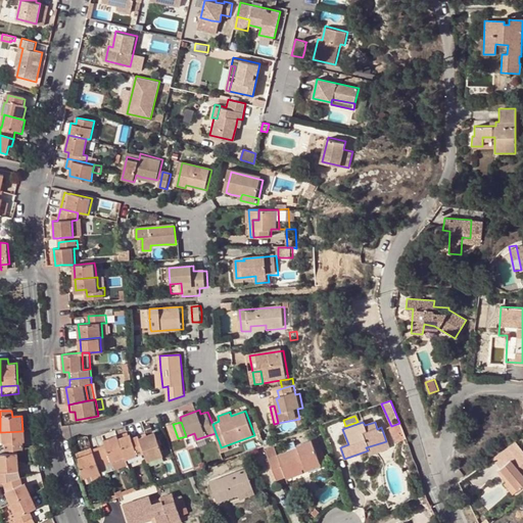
[(407,438),(399,423),(391,426),(389,427),(396,443),(407,438)]
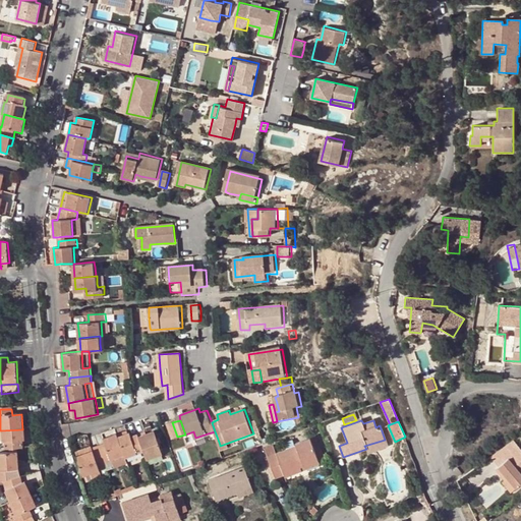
[(1,430),(2,443),(4,443),(5,451),(9,450),(17,449),(23,449),(22,442),(25,442),(23,429),(22,429),(1,430)]
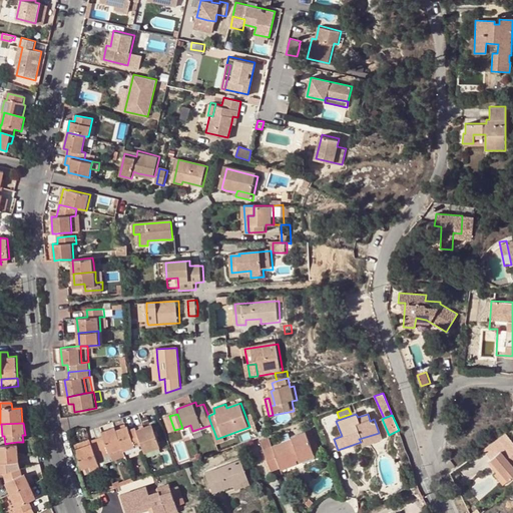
[(145,426),(145,424),(136,427),(142,444),(145,452),(162,446),(153,423),(145,426)]
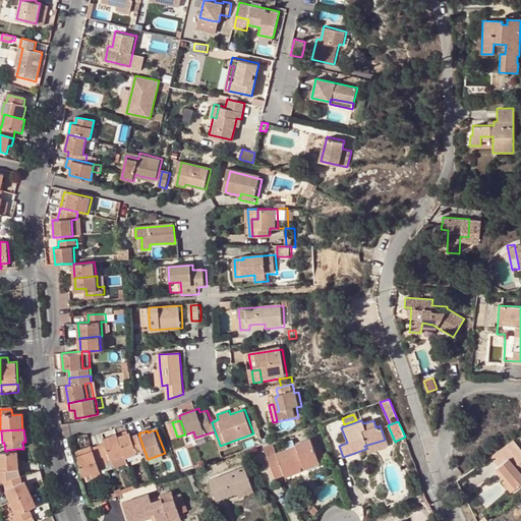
[(253,433),(257,446),(265,443),(261,430),(257,432),(253,433)]
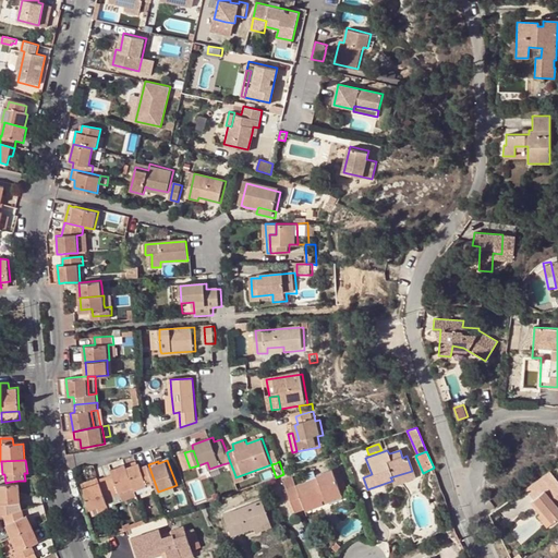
[(134,486),(135,490),(155,483),(148,464),(142,466),(141,463),(128,468),(134,486)]
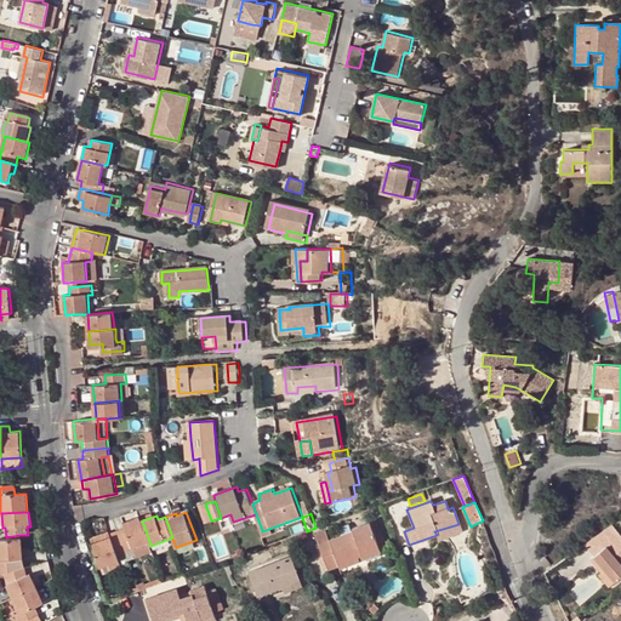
[(135,551),(134,547),(149,541),(142,520),(141,517),(124,523),(127,530),(119,534),(126,554),(135,551)]
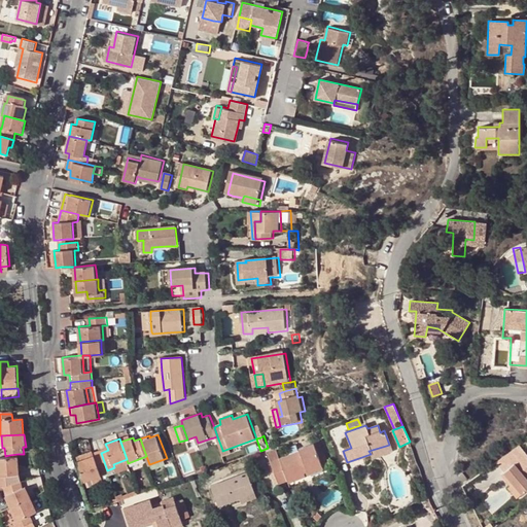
[(211,444),(210,438),(198,443),(200,447),(211,444)]
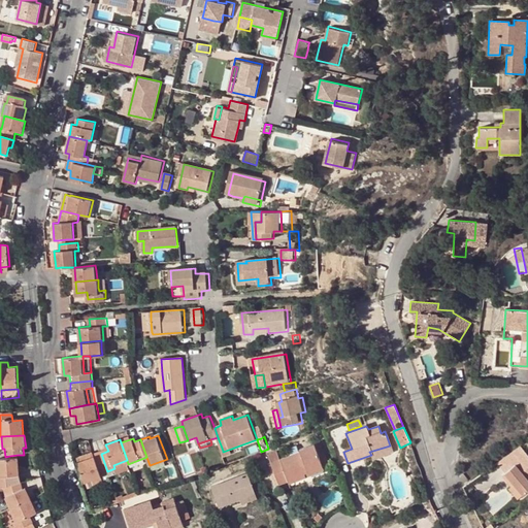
[(299,449),(300,451),(278,459),(276,451),(267,454),(279,485),(288,482),(289,484),(309,476),(307,472),(323,467),(322,464),(317,455),(324,452),(320,441),(299,449)]
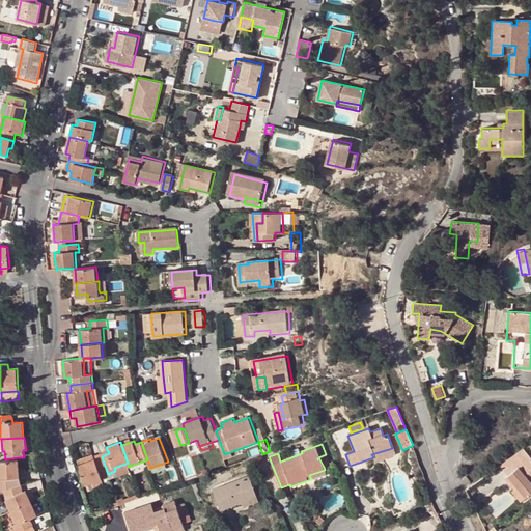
[(225,468),(228,467),(225,458),(224,454),(224,453),(221,445),(218,447),(225,468)]
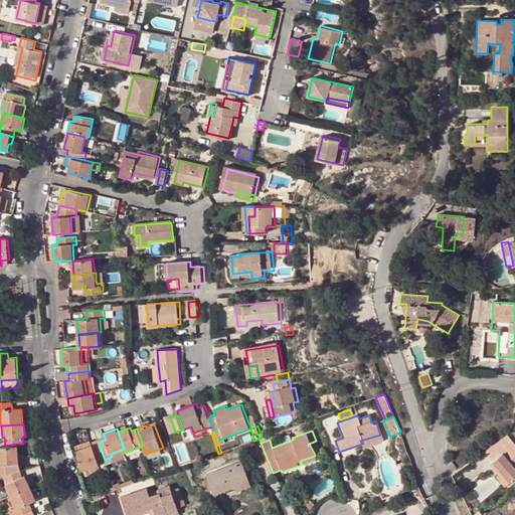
[(225,443),(227,451),(248,443),(252,442),(250,434),(225,443)]
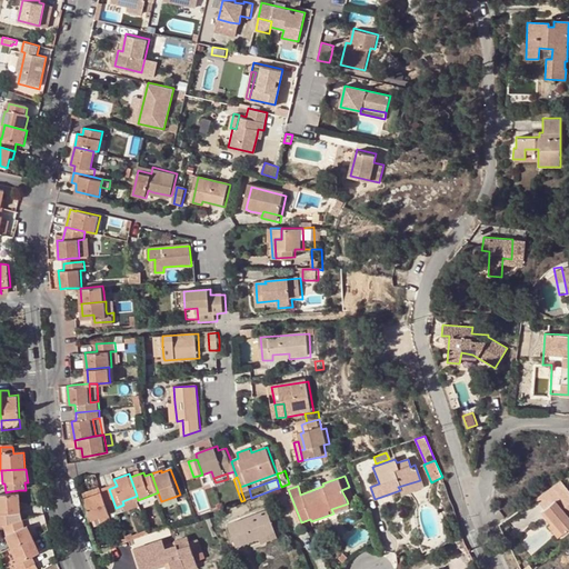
[(398,487),(400,490),(402,496),(423,489),(420,480),(398,487)]
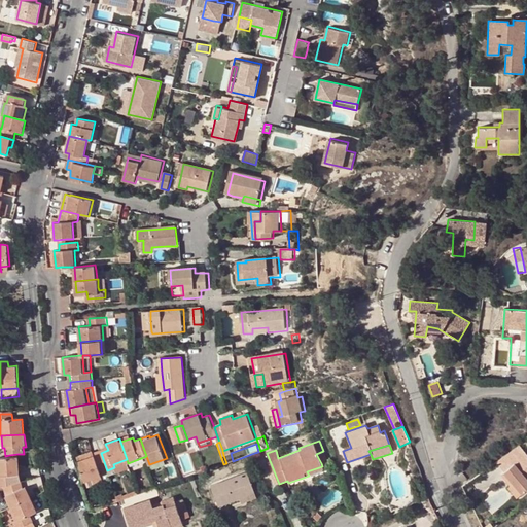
[(526,477),(521,470),(526,465),(526,454),(520,446),(507,454),(515,463),(503,471),(521,491),(526,486),(526,477)]
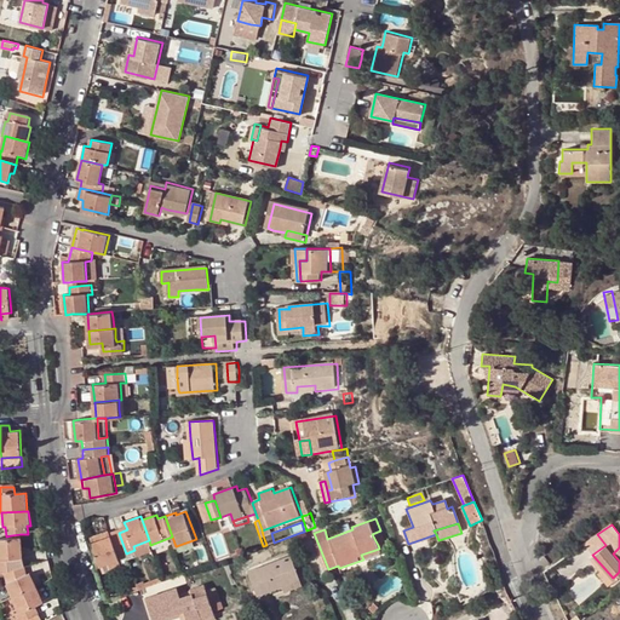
[(380,530),(372,534),(378,545),(385,543),(380,530)]
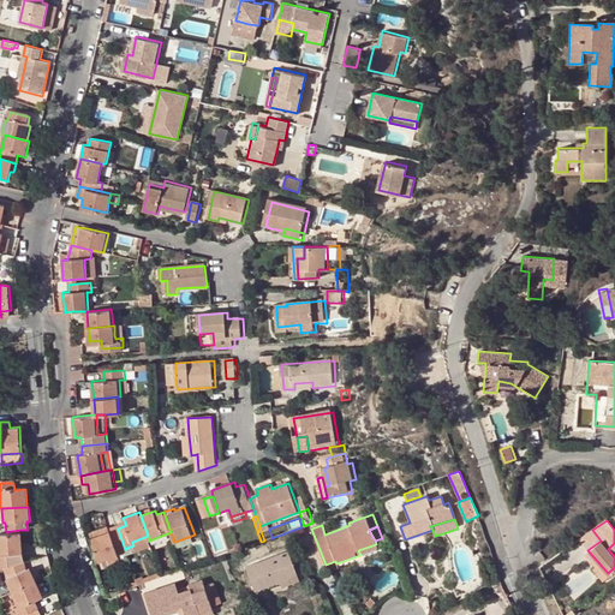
[(94,544),(100,561),(108,559),(119,555),(118,551),(125,549),(118,529),(91,537),(94,544)]
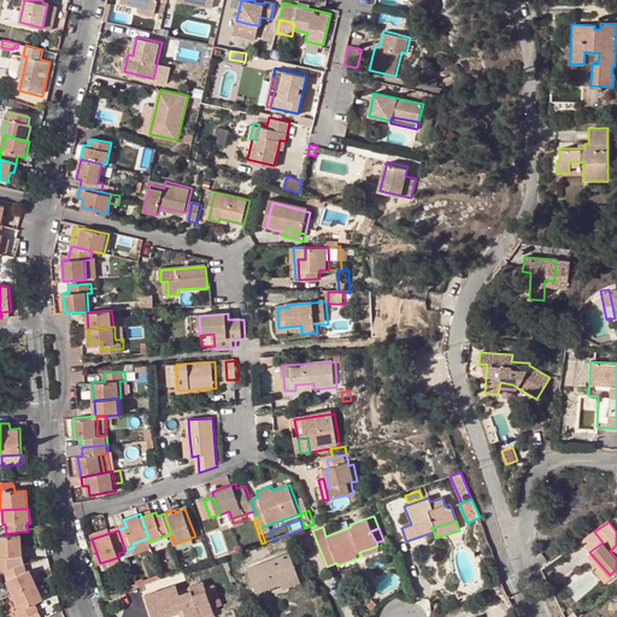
[(580,541),(589,552),(603,542),(594,532),(580,541)]
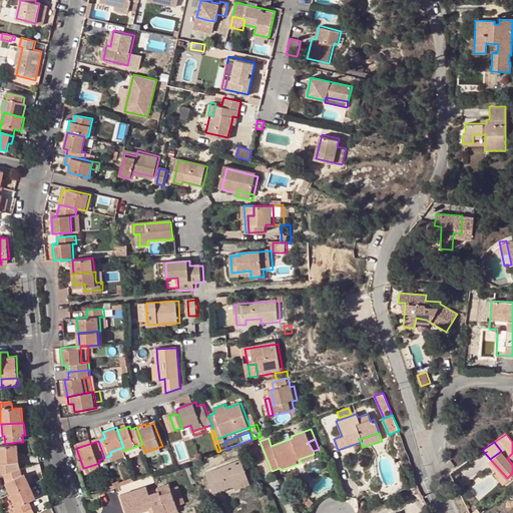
[(21,469),(19,462),(17,446),(9,446),(0,446),(0,474),(4,473),(19,470),(21,469)]
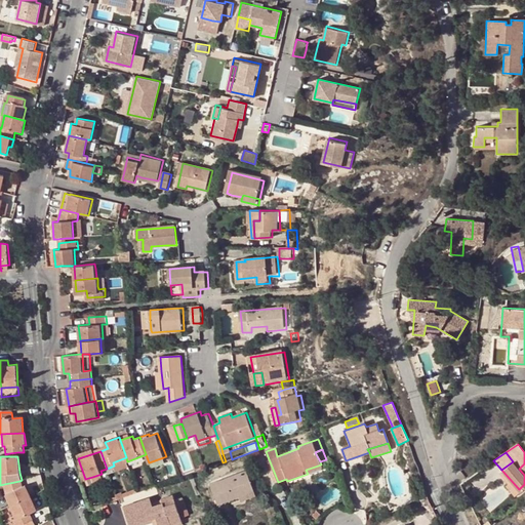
[(321,465),(306,470),(308,474),(322,469),(321,465)]
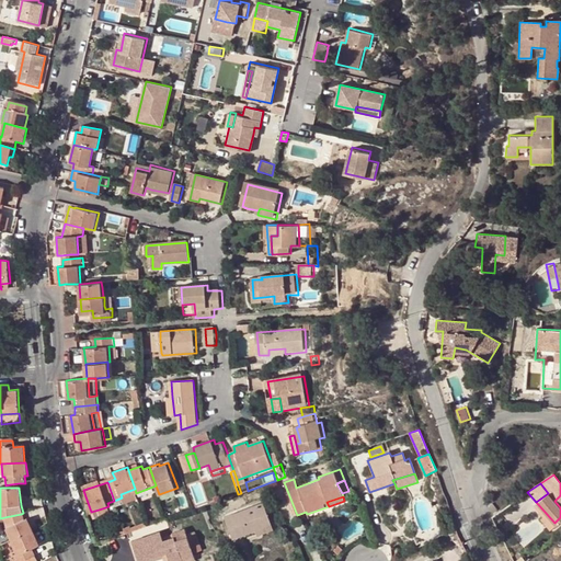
[(262,502),(224,516),(232,538),(254,530),(271,525),(262,502)]
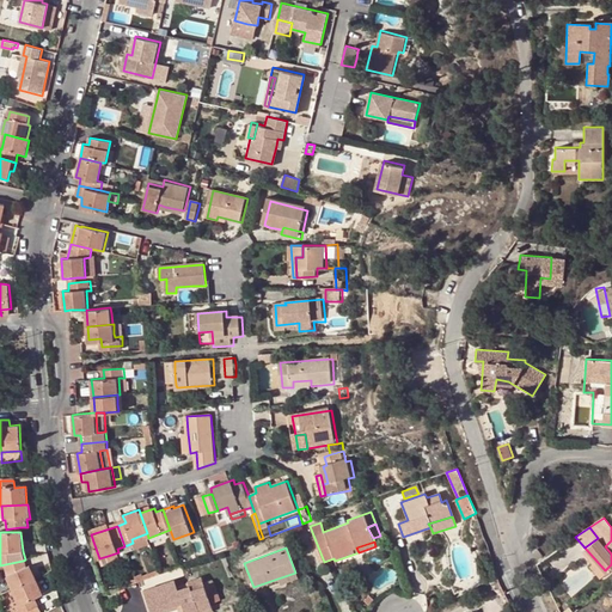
[(537,560),(542,556),(537,549),(532,552),(537,560)]
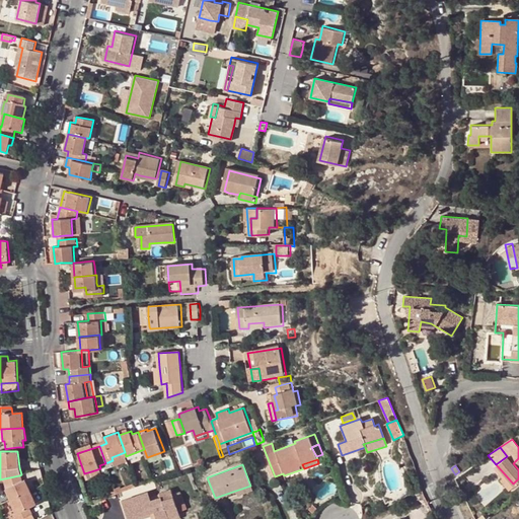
[(102,474),(100,468),(91,471),(94,477),(102,474)]
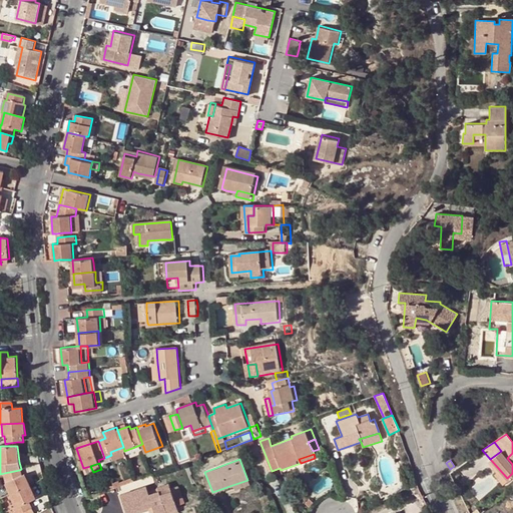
[(4,473),(6,485),(11,495),(30,486),(25,476),(22,477),(19,470),(4,473)]
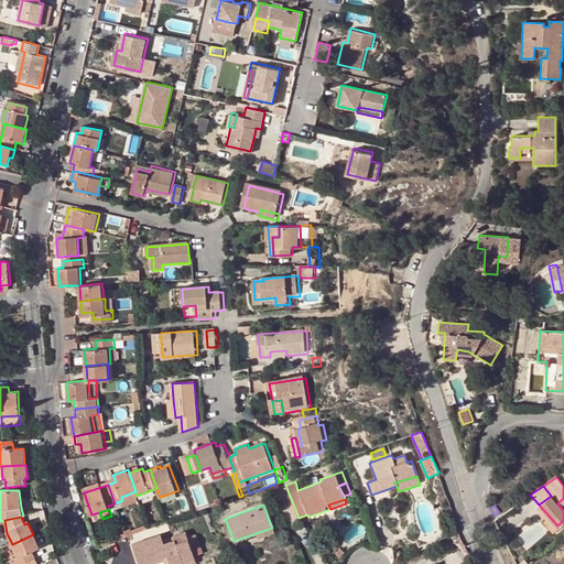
[(125,532),(127,538),(134,534),(132,528),(125,531),(125,532)]
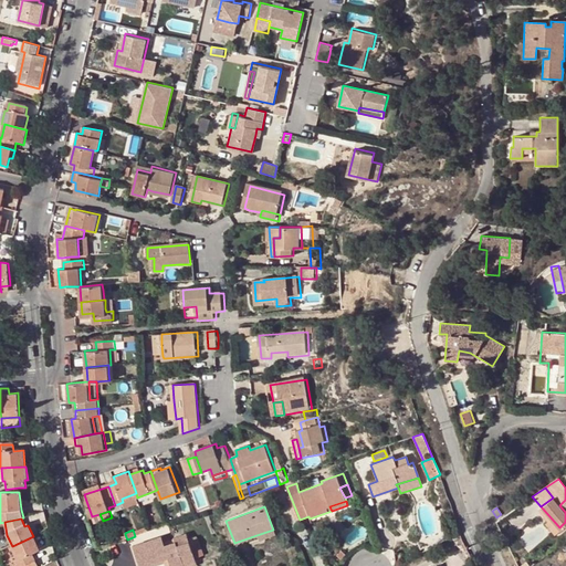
[(275,535),(273,530),(257,535),(258,541),(275,535)]
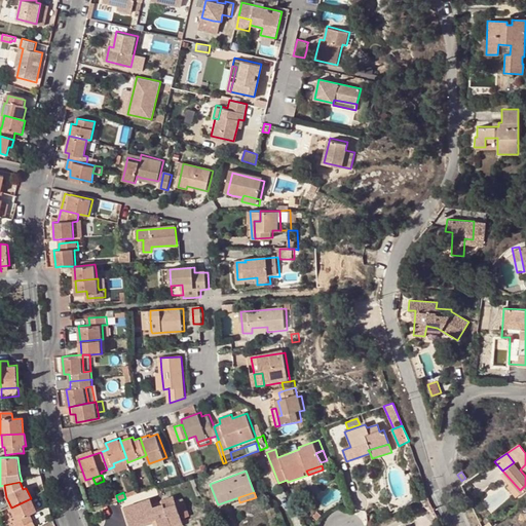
[(149,499),(123,508),(129,525),(154,518),(158,525),(163,525),(181,521),(181,520),(188,517),(182,499),(175,502),(173,496),(160,500),(162,503),(153,506),(149,499)]
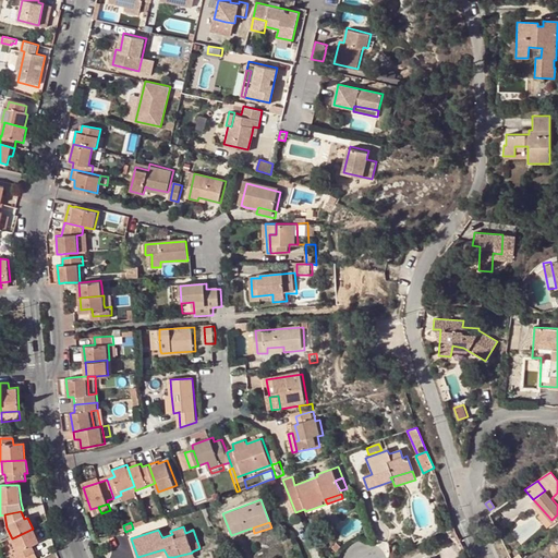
[(17,553),(14,555),(15,557),(26,557),(36,553),(33,547),(39,542),(33,529),(12,538),(17,553)]
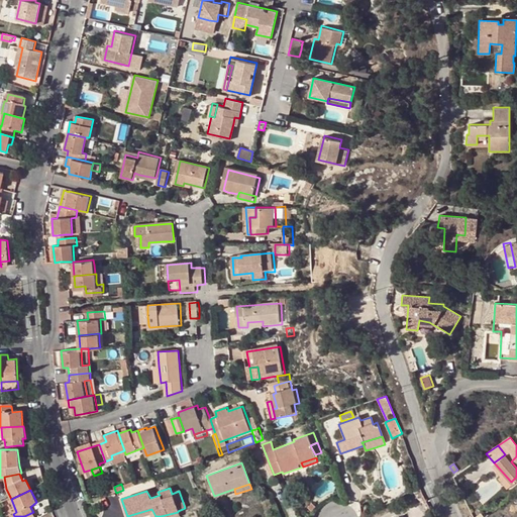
[(312,503),(308,507),(312,511),(316,507),(312,503)]
